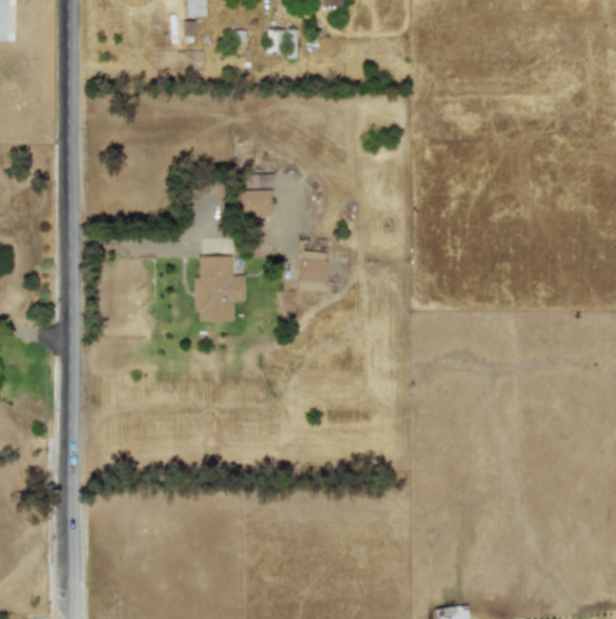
[(286,55),(286,30),(269,30),(268,55),(286,55)]
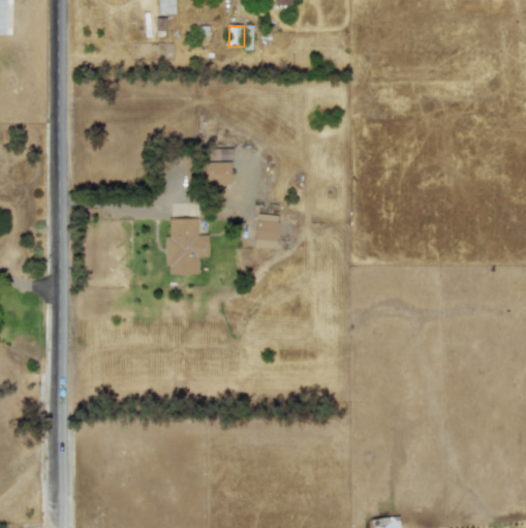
[(234,161),(235,150),(207,149),(207,160),(234,161)]
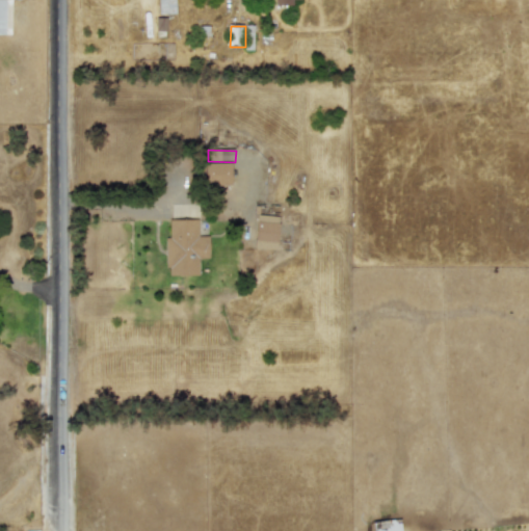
[(206,164),(207,186),(233,186),(232,163),(206,164)]
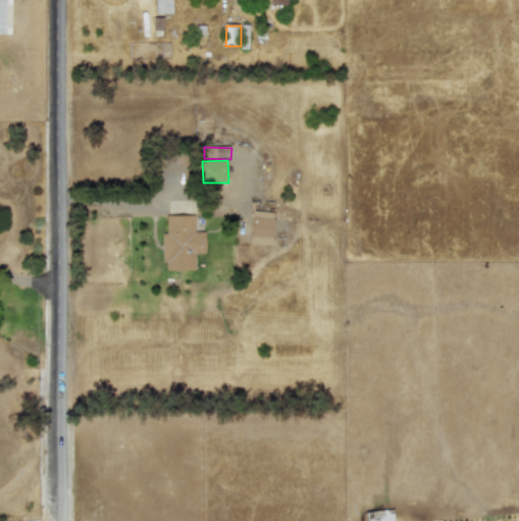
[(252,245),(273,246),(275,213),(253,212),(252,245)]
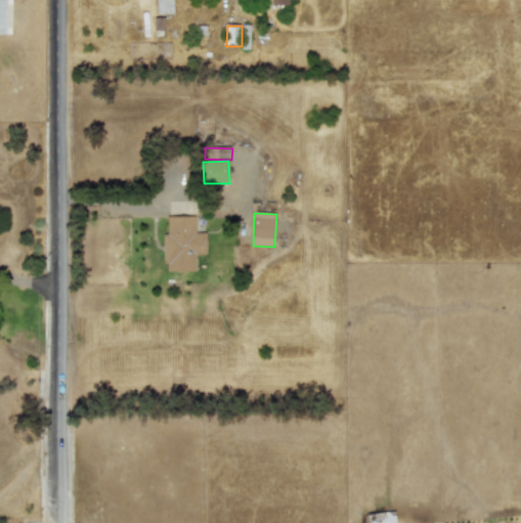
[(197,217),(166,217),(167,272),(198,272),(198,255),(208,255),(208,233),(197,233),(197,217)]
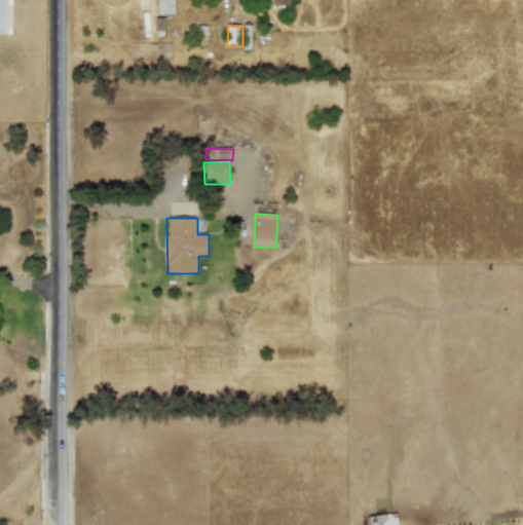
[(398,524),(398,515),(370,516),(370,524),(398,524)]
